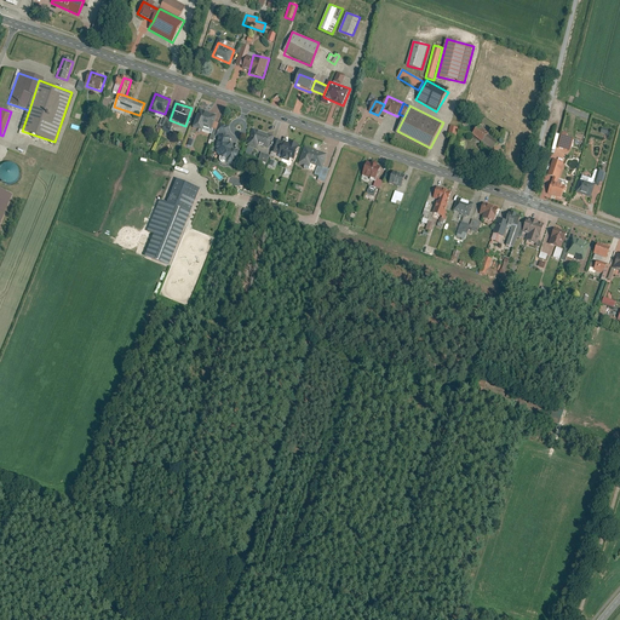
[(195,125),(211,131),(216,115),(200,110),(195,125)]
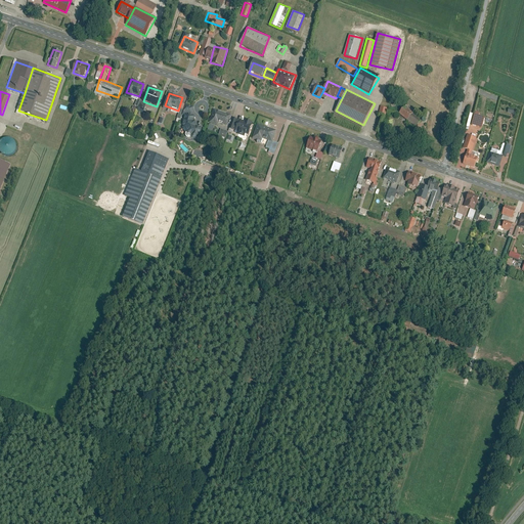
[(380,114),(386,115),(388,107),(382,105),(380,114)]
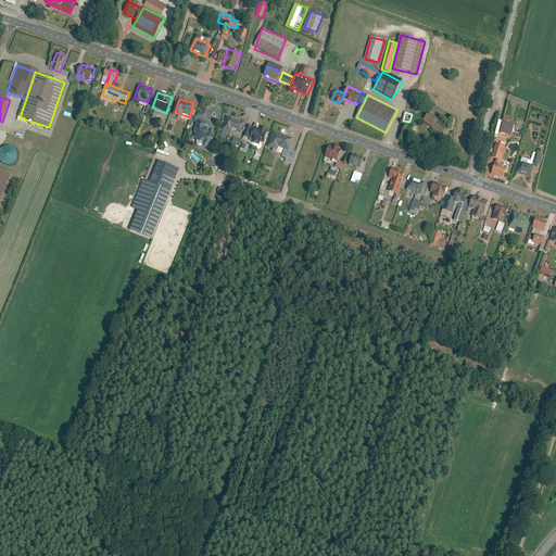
[(440,135),(446,127),(430,113),(424,121),(440,135)]
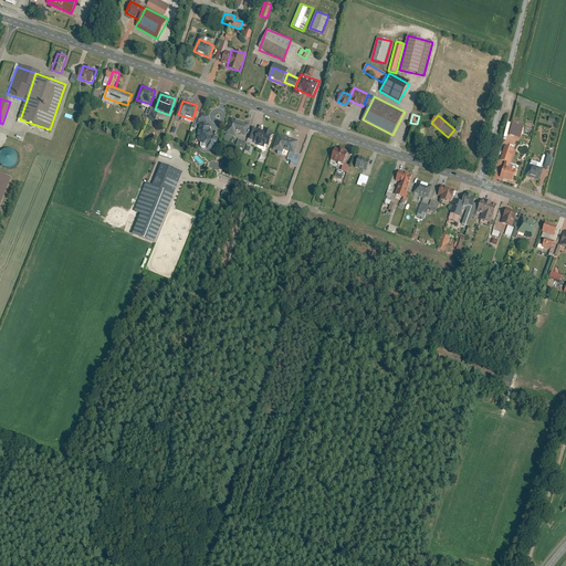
[(227,129),(244,136),(249,124),(231,117),(227,129)]
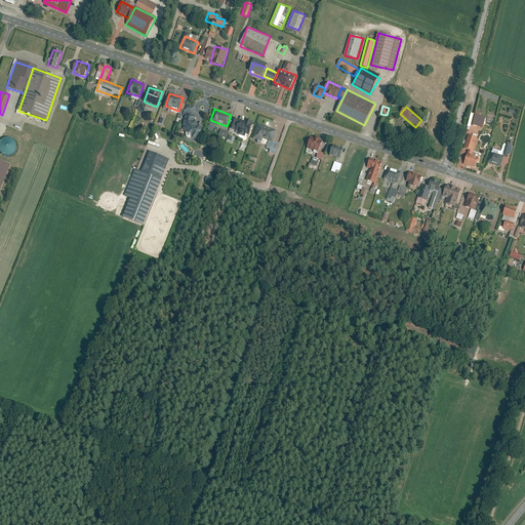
[(191,136),(200,140),(203,129),(200,126),(196,120),(195,116),(186,115),(184,123),(185,126),(187,131),(191,136)]
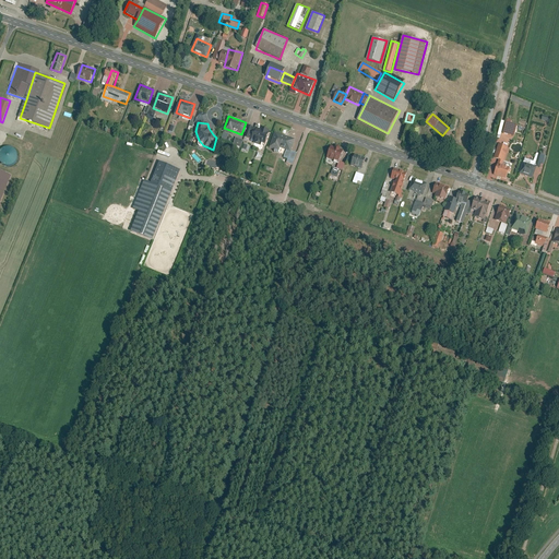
[(514,137),(515,125),(503,122),(501,134),(514,137)]
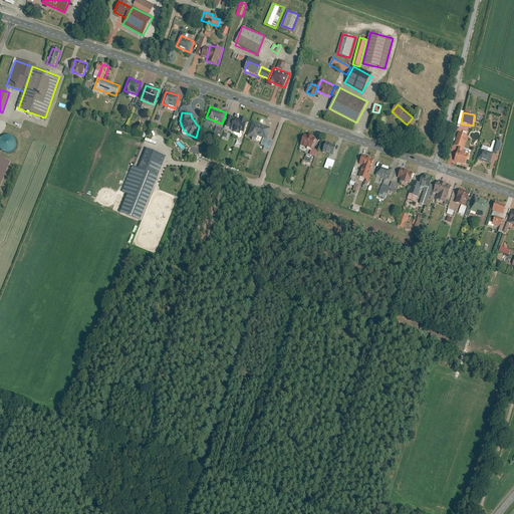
[(231,129),(244,134),(249,120),(235,116),(231,129)]
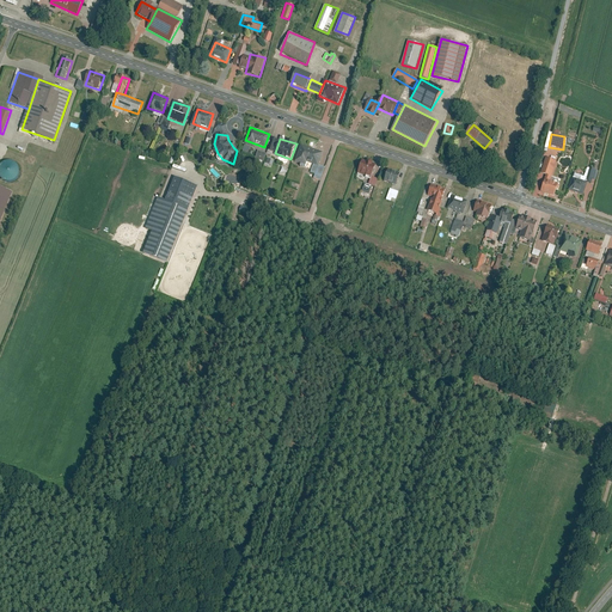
[(318,166),(323,153),(300,145),(295,159),(318,166)]
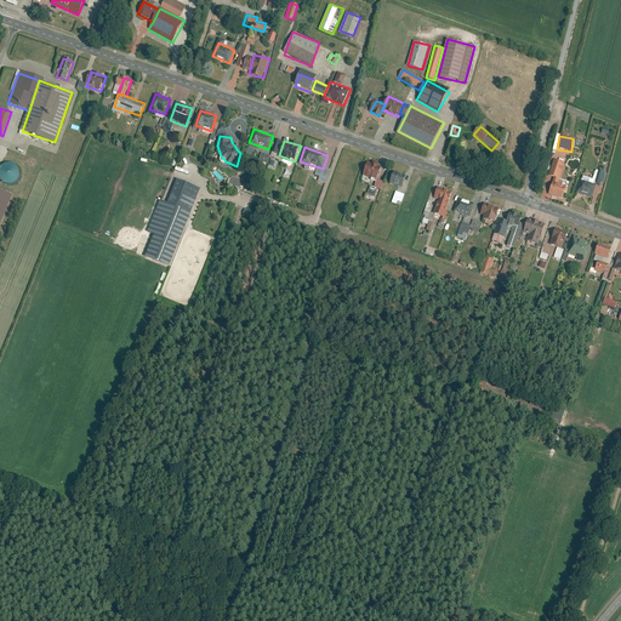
[(255,159),(257,152),(248,148),(244,155),(255,159)]
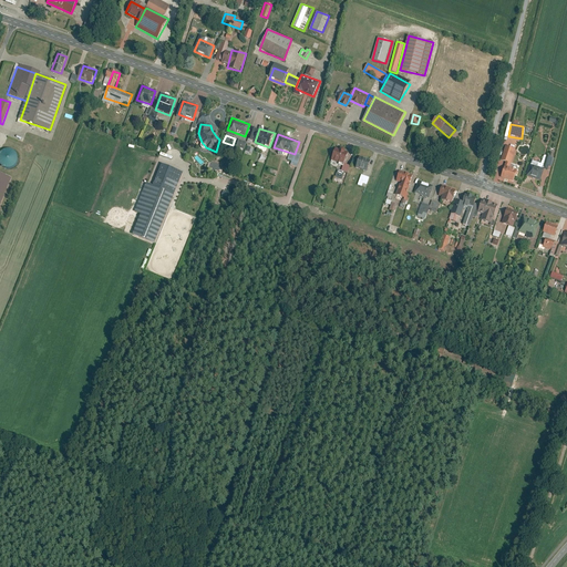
[(516,150),(506,146),(501,161),(506,163),(502,177),(514,182),(517,171),(511,167),(516,150)]
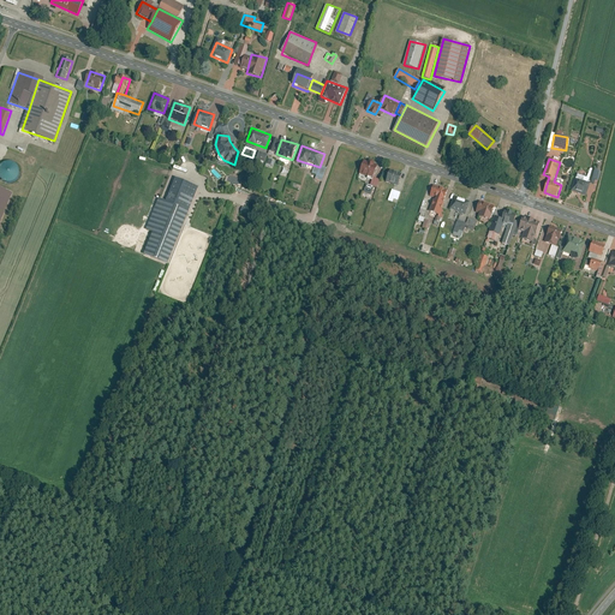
[(360,173),(374,178),(377,166),(365,162),(360,173)]
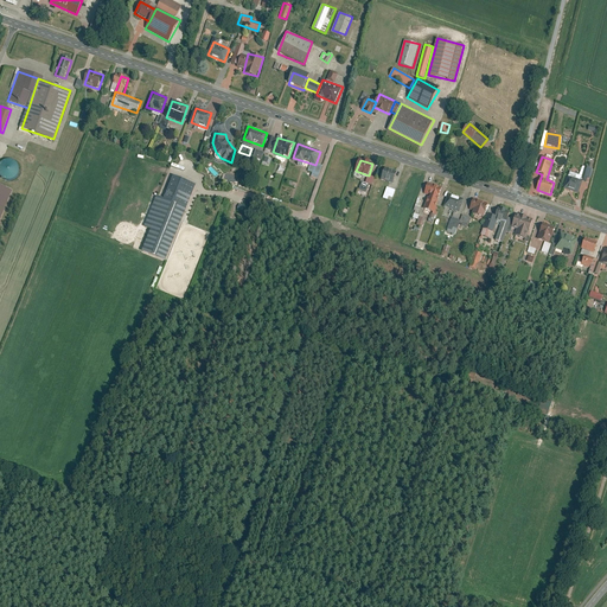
[(0,179),(18,178),(17,161),(0,161),(0,179)]
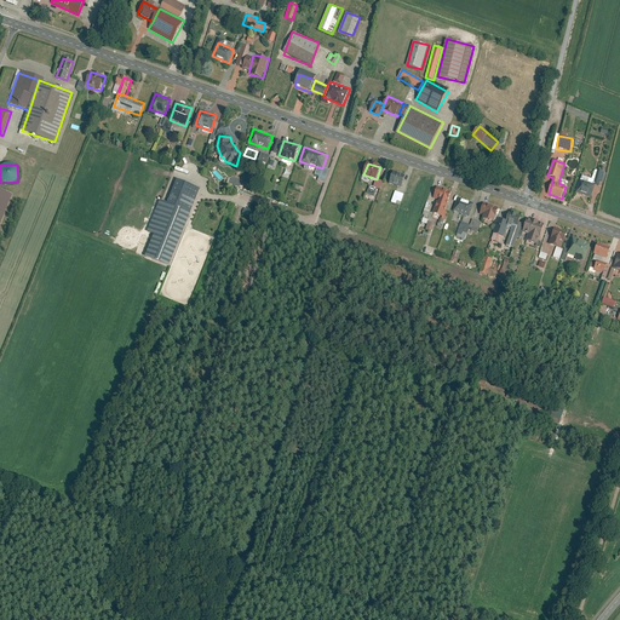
[(595,171),(592,179),(583,176),(581,179),(577,193),(591,196),(597,179),(604,182),(607,173),(602,172),(602,171),(597,170),(595,171)]
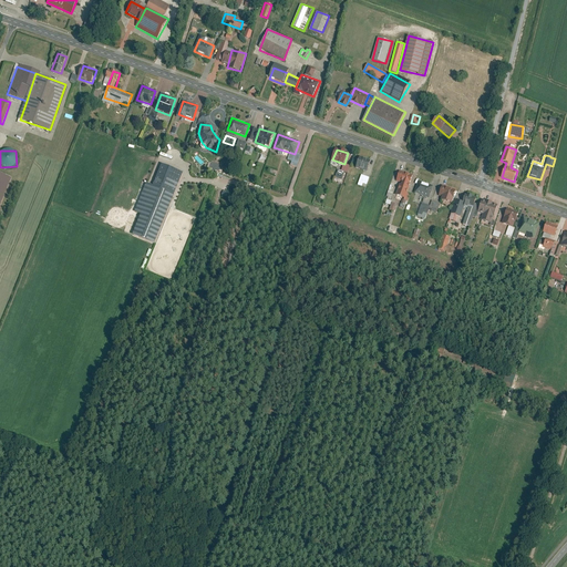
[(371,162),(360,157),(356,168),(368,173),(371,162)]
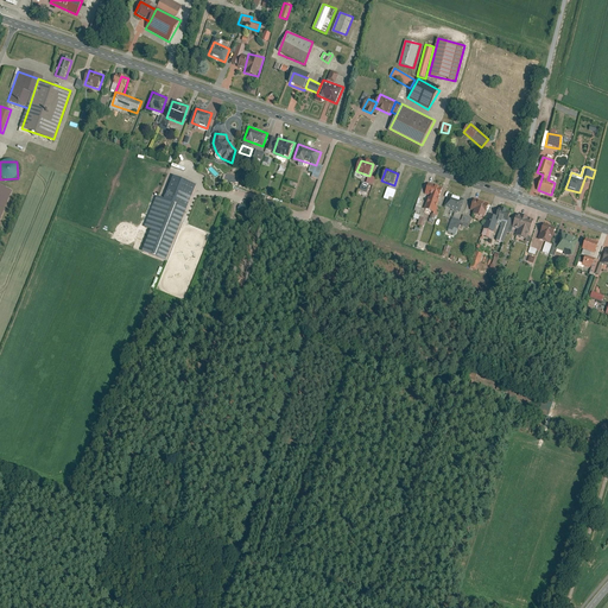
[(158,197),(151,195),(139,226),(146,228),(138,249),(162,259),(191,184),(168,175),(158,197)]
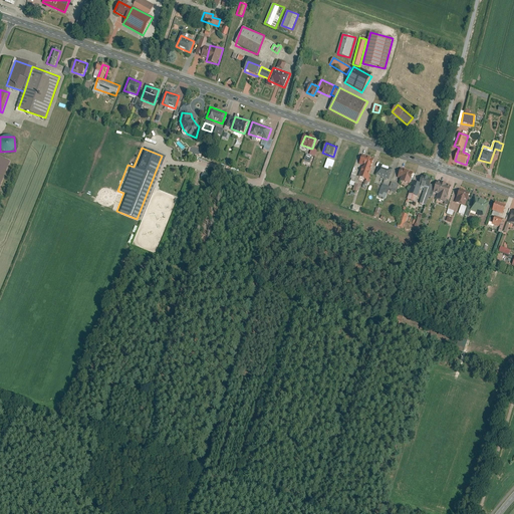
[(305,161),(311,163),(314,154),(308,152),(305,161)]
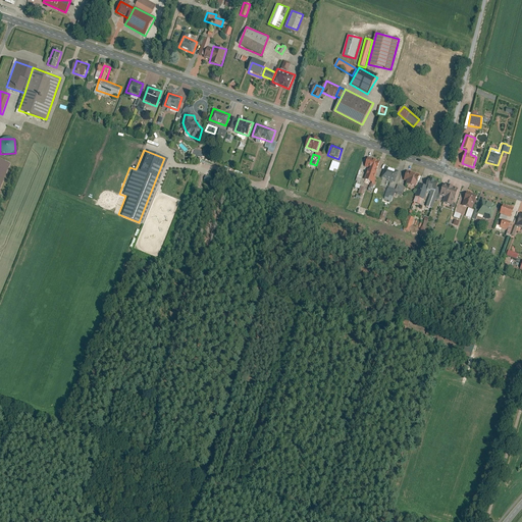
[(0,188),(9,161),(0,157),(0,188)]
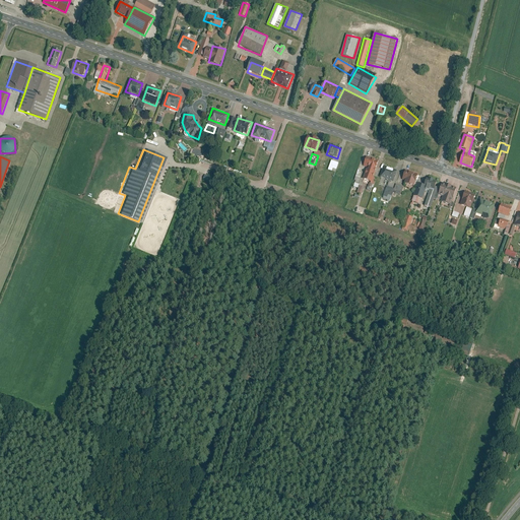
[(364,179),(372,182),(379,160),(368,156),(364,166),(368,168),(364,179)]
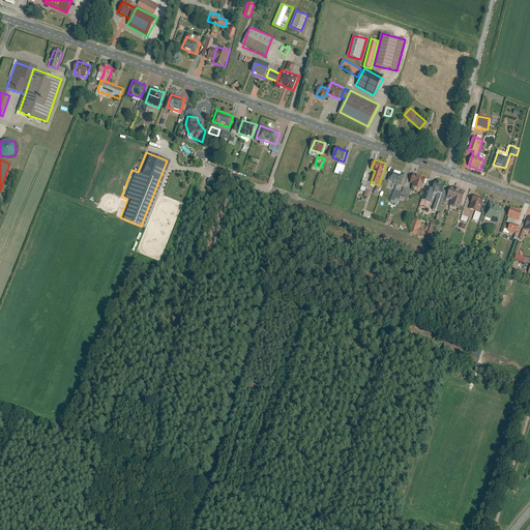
[(335,173),(342,175),(346,166),(340,164),(335,173)]
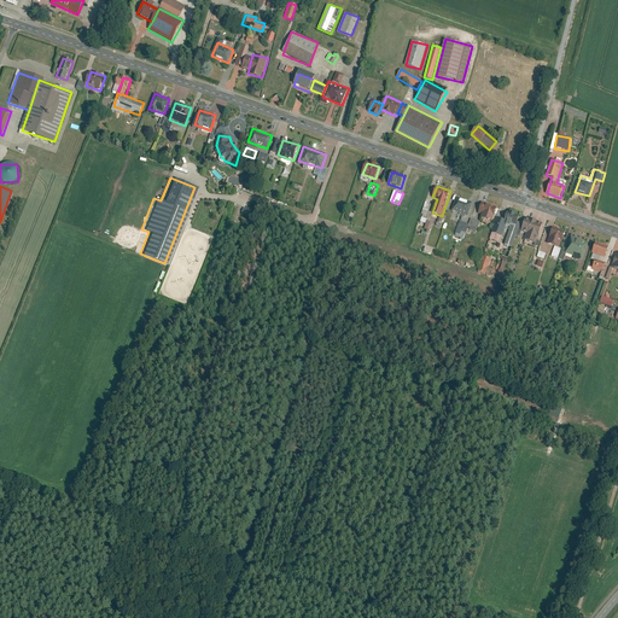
[(454,211),(468,216),(473,202),(459,197),(454,211)]
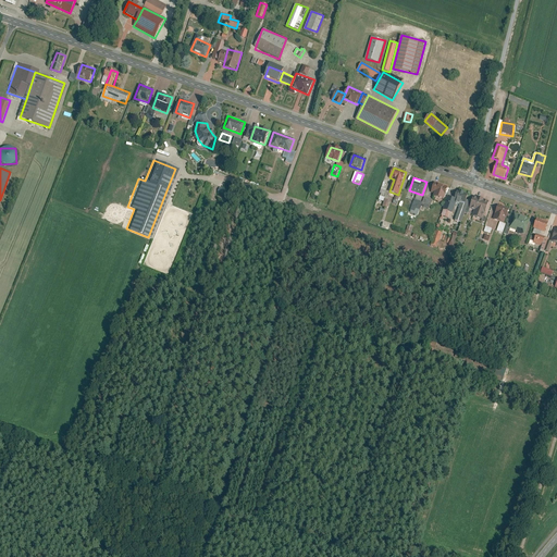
[(433,196),(444,199),(448,187),(435,182),(432,193),(434,194),(433,196)]
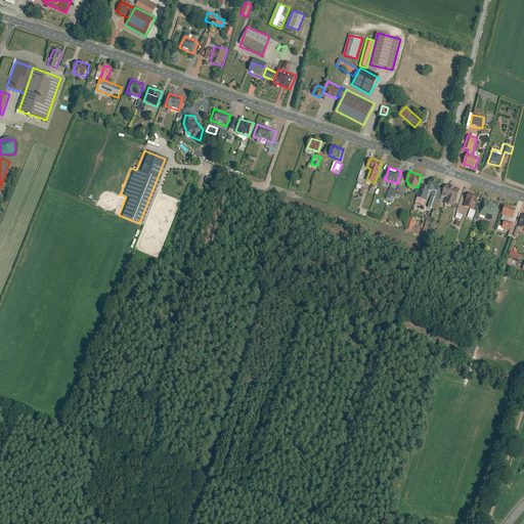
[(419,197),(426,199),(430,186),(423,184),(419,197)]
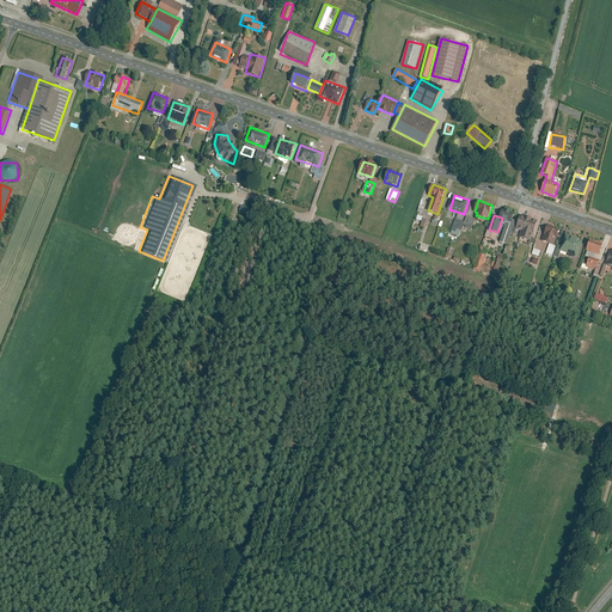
[(465,222),(463,227),(472,230),(475,220),(466,216),(465,222)]
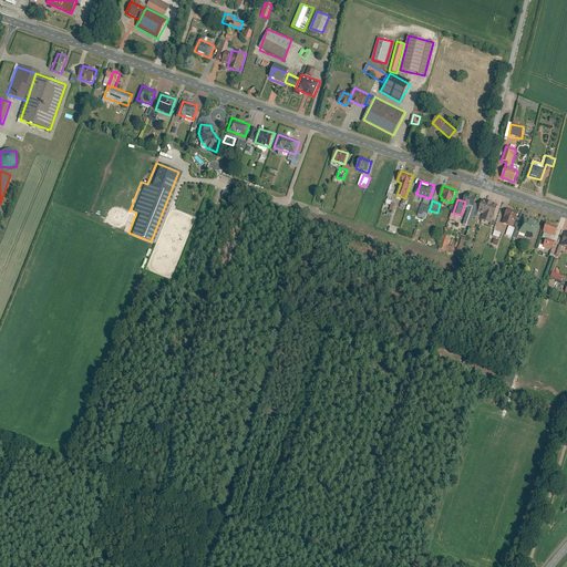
[(476,219),(492,224),(497,205),(483,200),(476,219)]
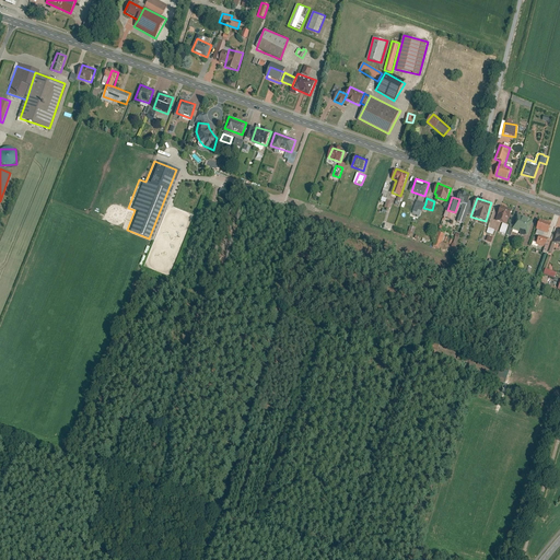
[(458,220),(465,223),(473,201),(465,199),(458,220)]
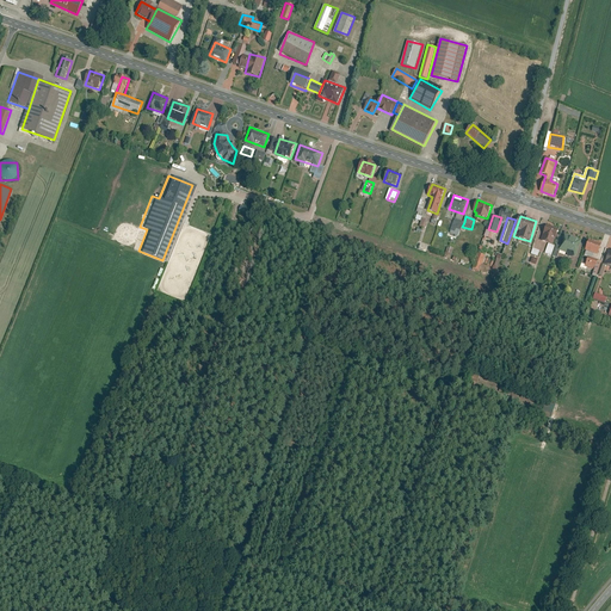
[(462,227),(464,222),(455,218),(451,230),(460,234),(462,227)]
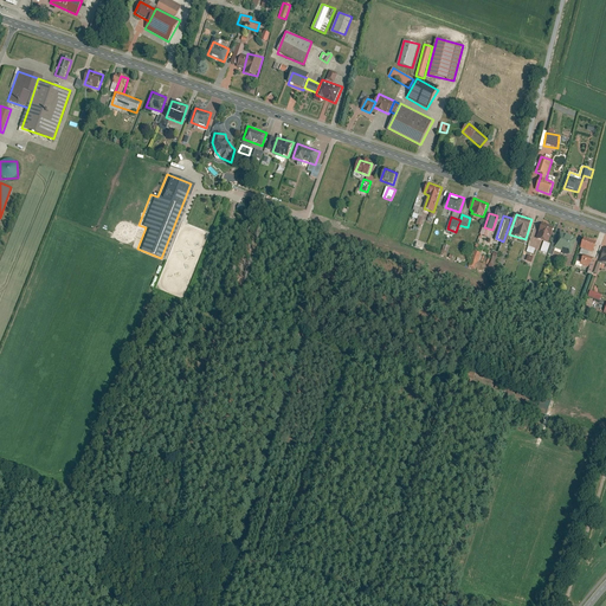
[(543,243),(548,245),(554,227),(542,224),(536,240),(543,243)]
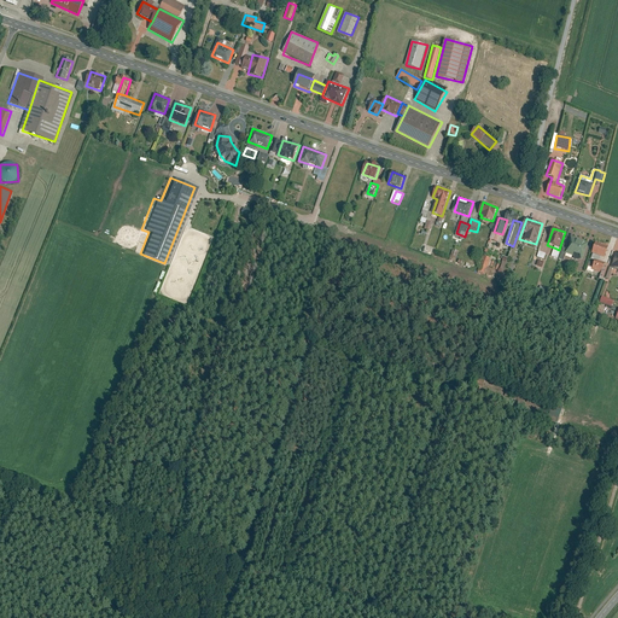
[(566,254),(582,258),(588,244),(572,239),(567,251),(566,254)]
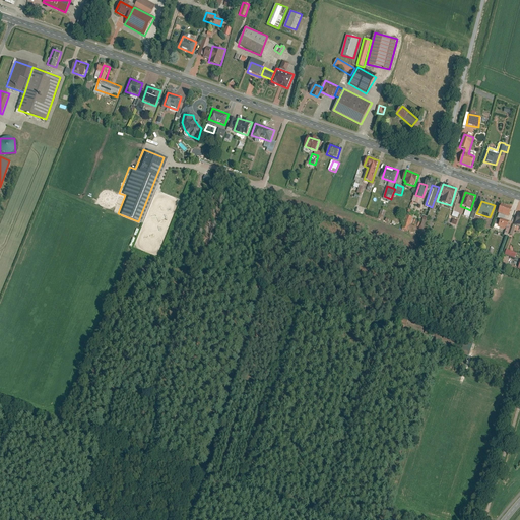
[(498,214),(509,217),(512,208),(502,204),(498,214)]
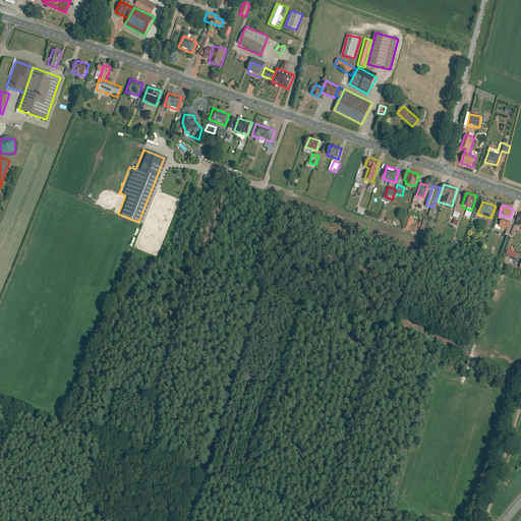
[(471,211),(467,209),(465,216),(471,218),(474,209),(471,211)]
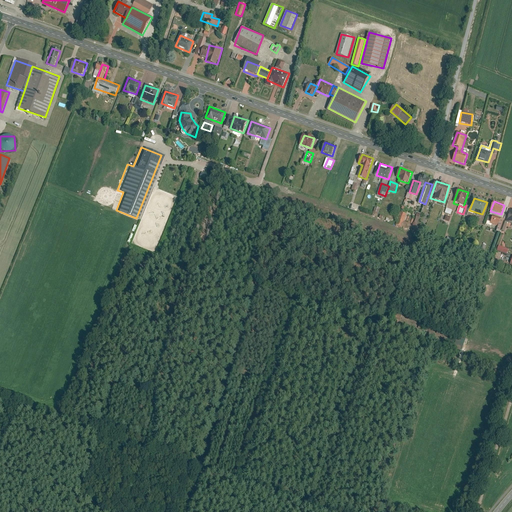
[(491,223),(498,226),(501,218),(493,216),(491,223)]
